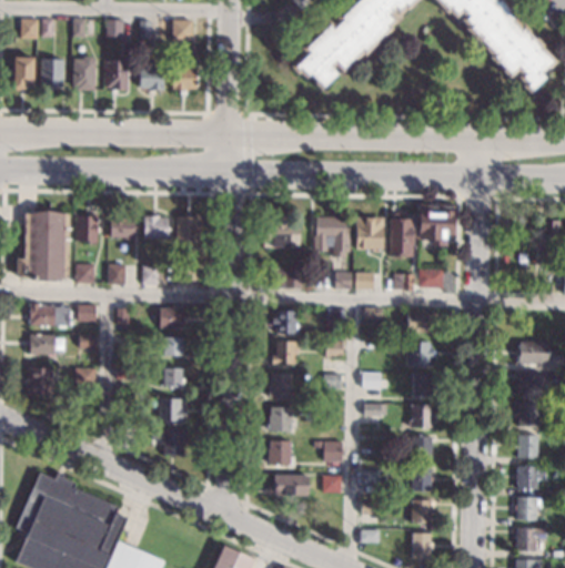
[(496,0),(498,2),(501,0),(510,10),(507,12),(514,19),(512,21),(521,31),(524,28),(540,46),(538,47),(553,61),(541,72),(546,78),(533,90),(528,85),(530,83),(524,77),(527,74),(518,66),(511,73),(495,57),(496,56),(471,28),(473,26),(467,19),(471,16),(463,7),(457,12),(451,6),(449,7),(442,0),(414,0),(409,6),(406,3),(400,10),(395,6),(387,13),(393,19),(386,26),(390,29),(366,50),(365,49),(344,68),(336,60),(331,66),(339,73),(324,87),(312,72),(309,75),(301,67),(299,69),(296,67),(311,52),(306,47),(330,26),(334,30),(344,20),(342,17),(359,0),(496,0)]
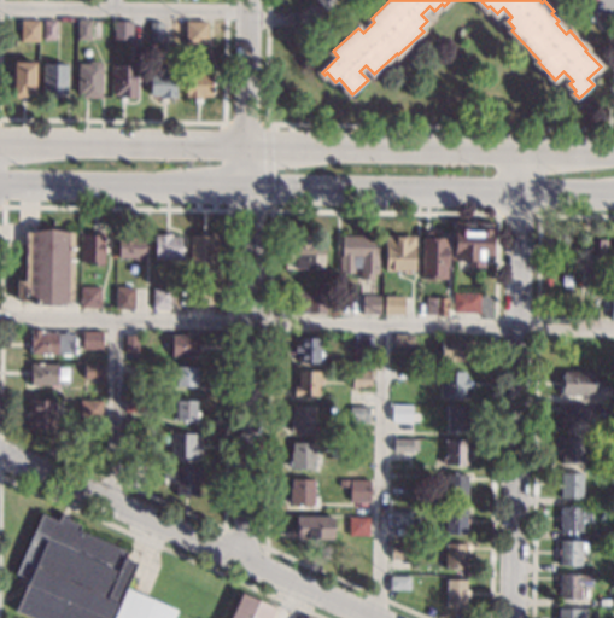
[(92,40),(80,40),(81,19),(93,19),(92,40)]
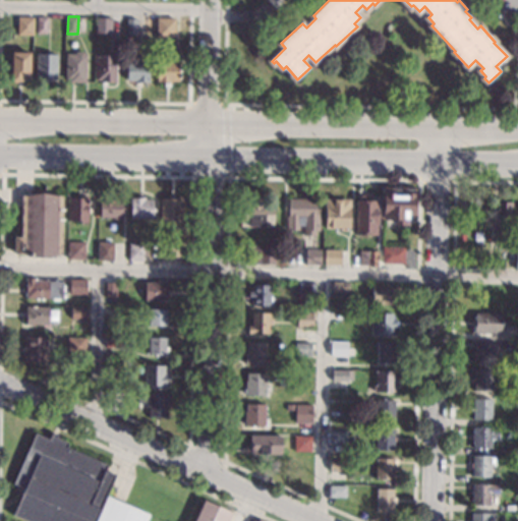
[(35,35),(19,35),(19,17),(35,17),(35,35)]
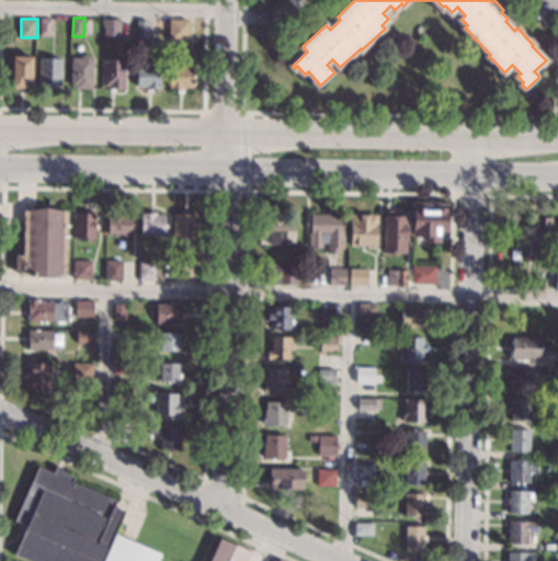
[(54,35),(42,35),(42,19),(54,19),(54,35)]
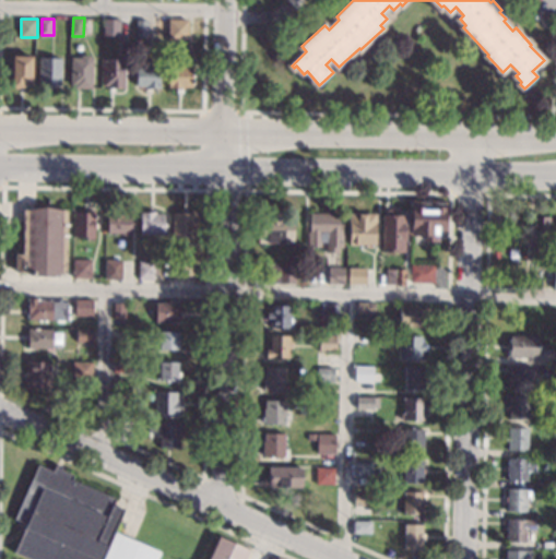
[(121,37),(106,37),(106,19),(121,20),(121,37)]
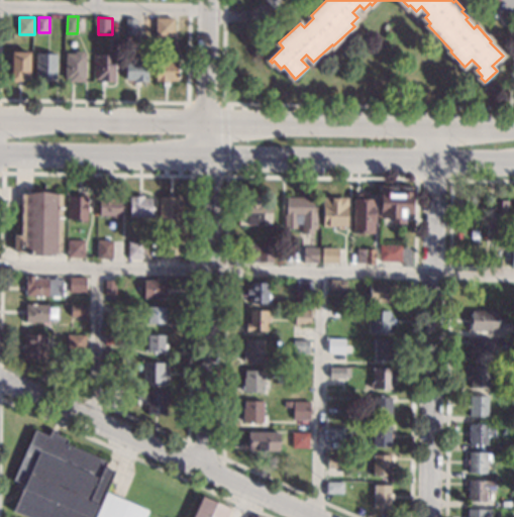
[(138,34),(127,34),(127,18),(138,18),(138,34)]
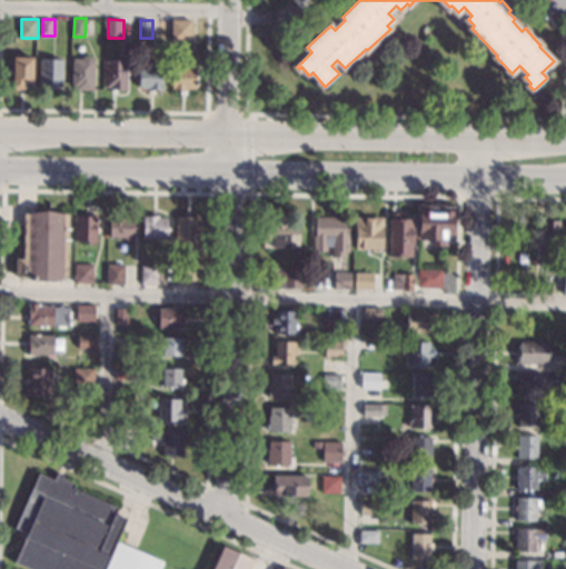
[(194,40),(174,40),(174,20),(194,20),(194,40)]
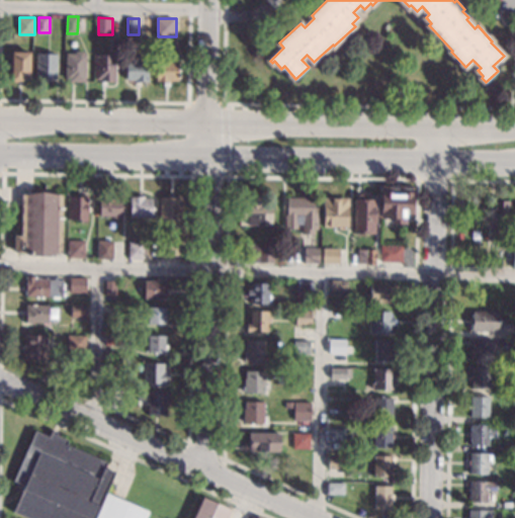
[(31,82),(13,82),(14,52),(31,53),(31,82)]
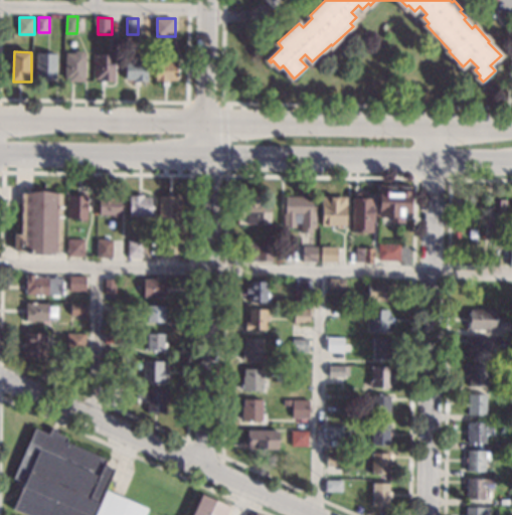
[(84,54),(87,54),(86,81),(70,81),(70,77),(66,77),(66,53),(76,53),(76,51),(84,51),(84,54)]
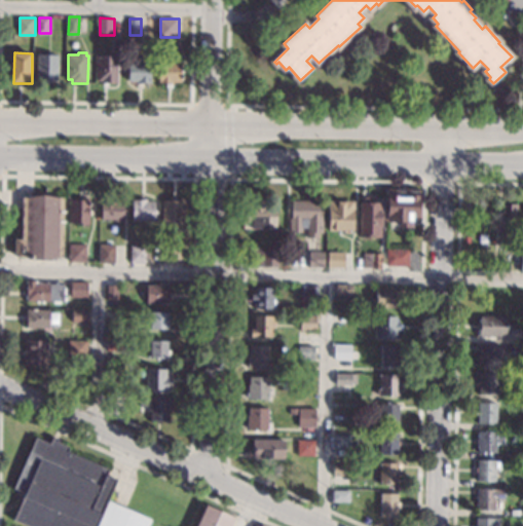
[(59,79),(49,79),(49,83),(42,83),(42,78),(38,78),(39,54),(60,54),(59,79)]
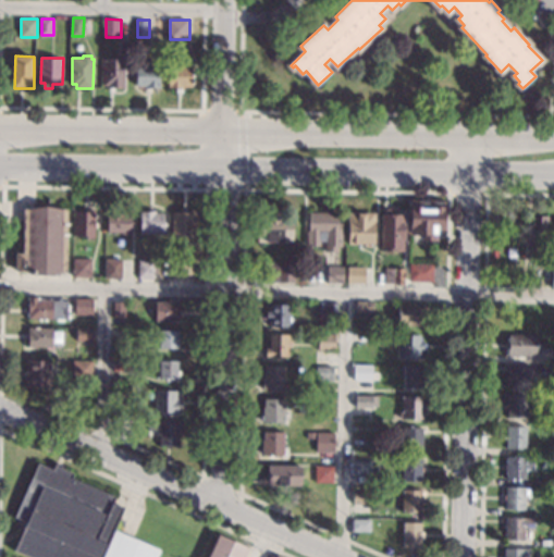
[(126,88),(109,88),(109,86),(105,86),(105,59),(126,59),(126,88)]
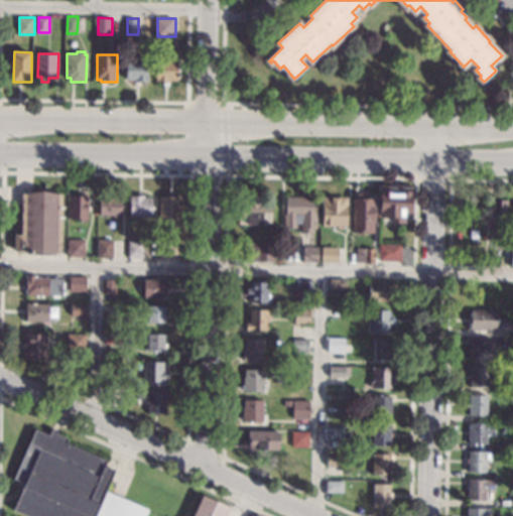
[(134,60),(149,60),(149,82),(136,82),(136,80),(128,80),(128,59),(134,59),(134,60)]
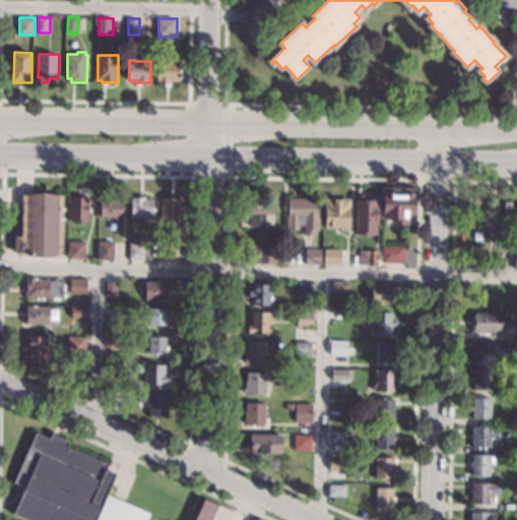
[(181,80),(172,80),(172,83),(158,82),(159,62),(174,62),(174,61),(181,61),(181,80)]
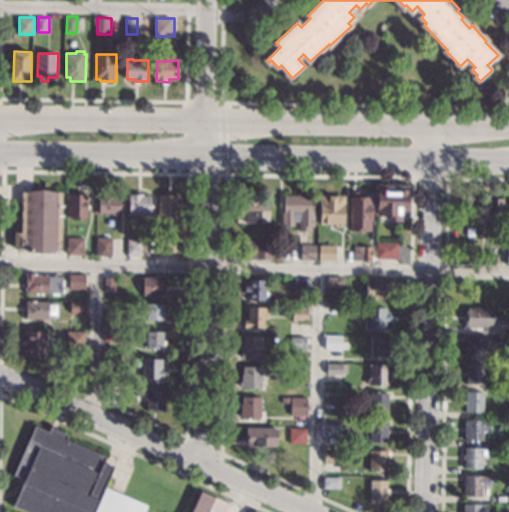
[(410,185),(410,211),(404,211),(403,221),(391,221),(391,216),(378,216),(379,184),(410,185)]
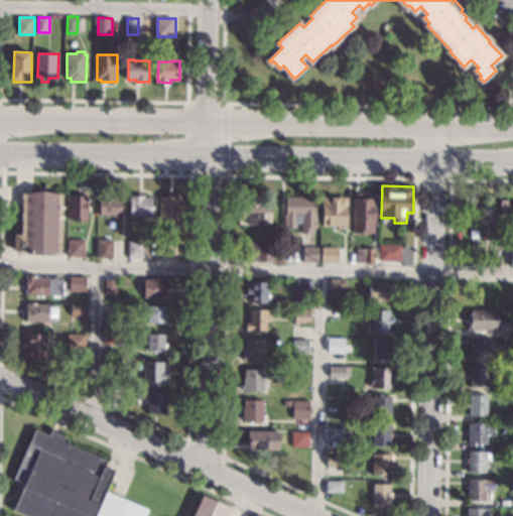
[(63,252),(56,252),(56,256),(31,255),(31,252),(16,251),(16,235),(23,235),(23,194),(65,195),(63,252)]
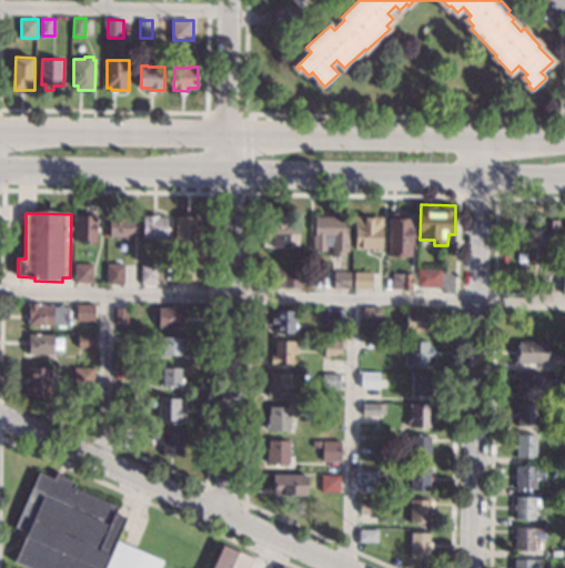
[(400,217),(414,219),(414,229),(415,229),(415,242),(413,242),(413,257),(390,256),(391,213),(400,214),(400,217)]
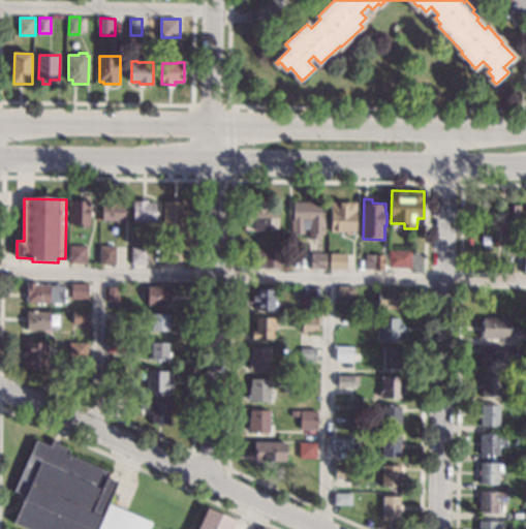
[(91,227),(82,227),(82,224),(71,224),(71,199),(92,199),(91,227)]
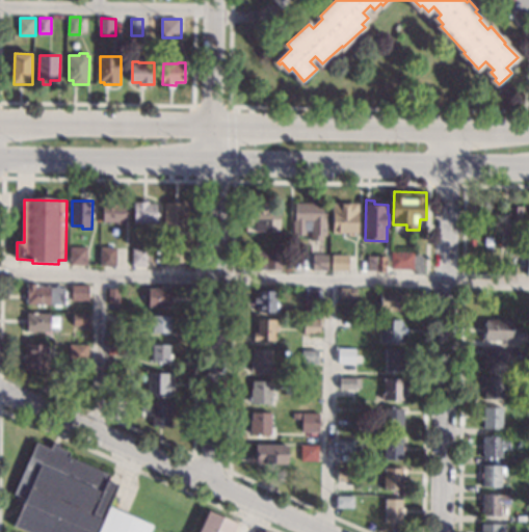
[(120,204),(127,204),(127,224),(118,224),(118,222),(105,222),(105,201),(120,201),(120,204)]
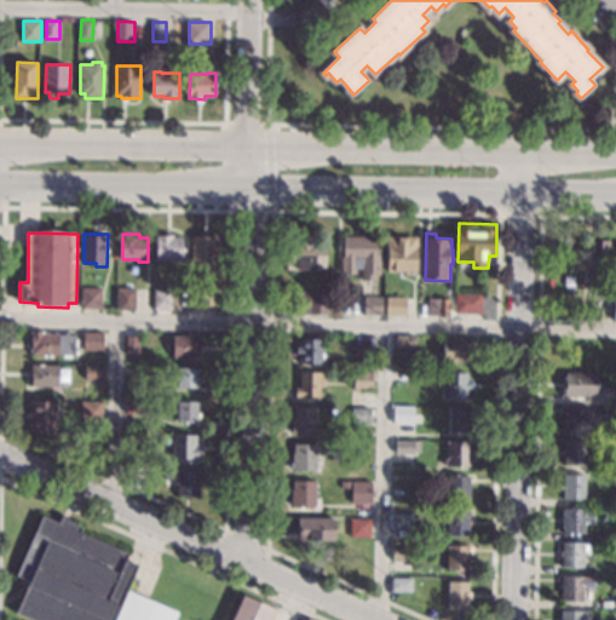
[(220,268),(207,267),(207,265),(194,265),(194,236),(203,236),(203,234),(222,234),(220,268)]
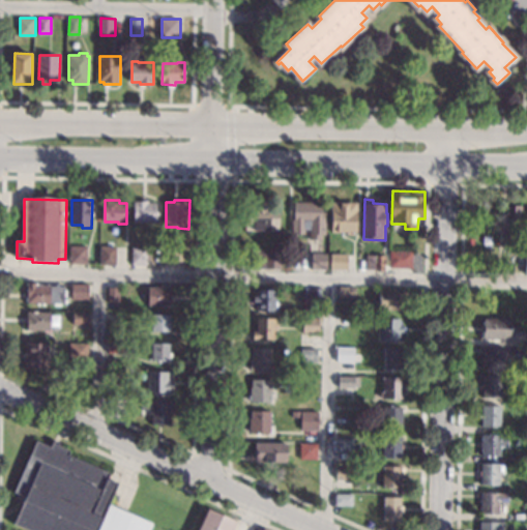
[(149,203),(157,203),(157,224),(150,224),(150,223),(136,222),(136,201),(149,202),(149,203)]
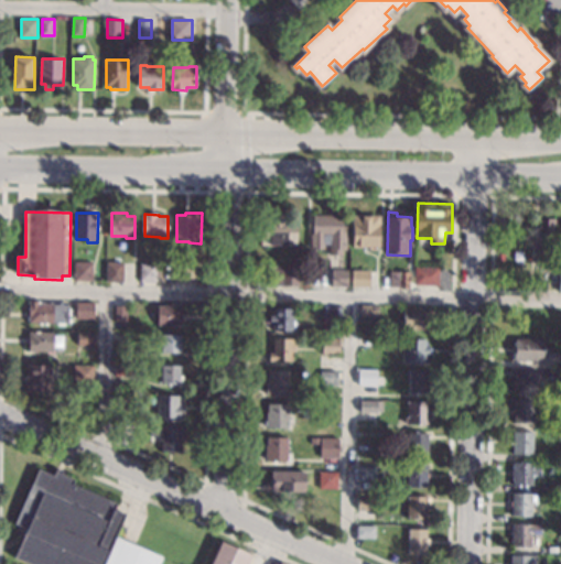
[(288,219),(299,220),(299,247),(262,246),(263,218),(271,219),(271,215),(288,215),(288,219)]
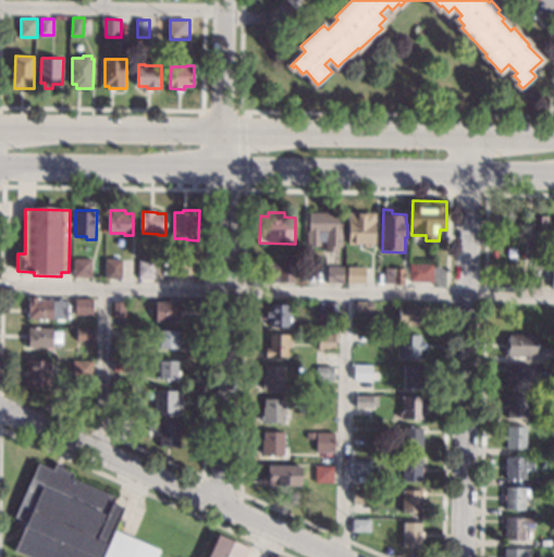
[(376,245),(374,245),(374,247),(366,247),(366,245),(349,245),(349,212),(377,212),(376,245)]
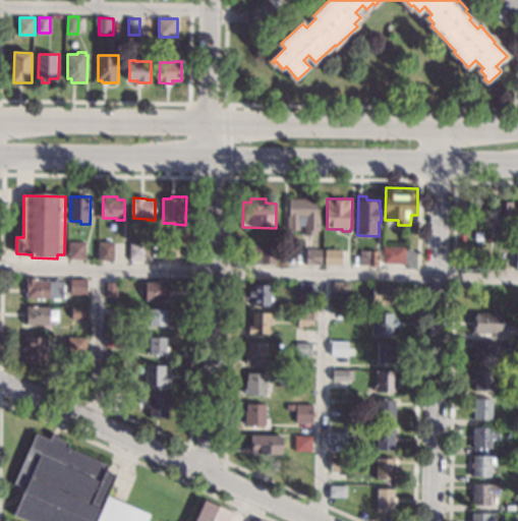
[(318,209),(322,209),(321,231),(318,231),(317,235),(306,235),(306,226),(301,226),(301,230),(288,230),(289,216),(290,216),(291,199),(318,199),(318,209)]
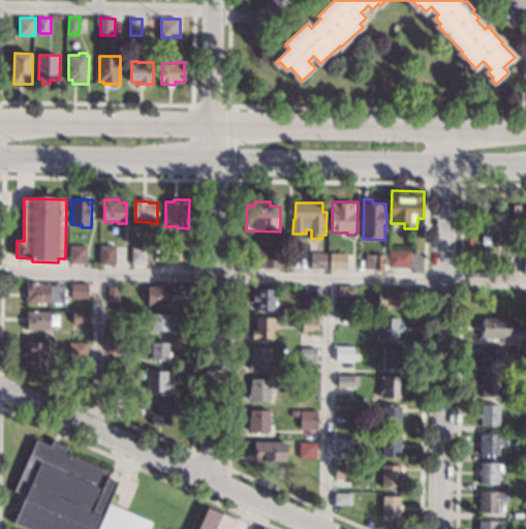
[(522,206),(521,230),(511,230),(511,236),(502,235),(504,205),(522,206)]
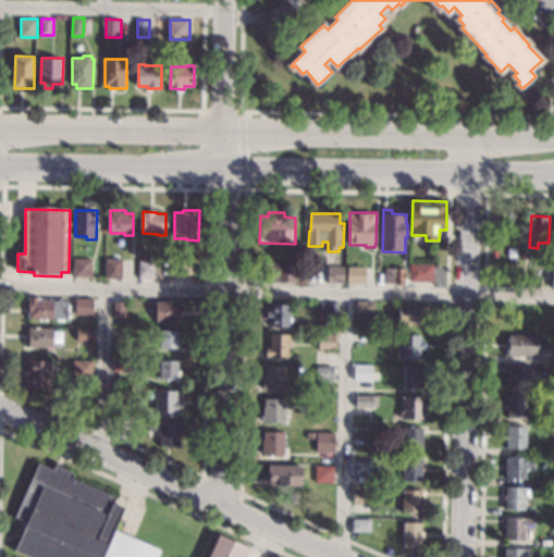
[(94,277),(75,277),(75,259),(94,259),(94,277)]
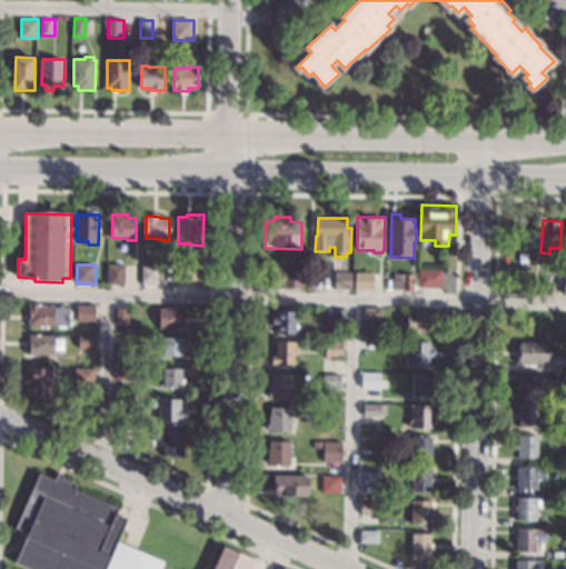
[(126,285),(109,285),(109,282),(109,265),(127,265),(126,285)]
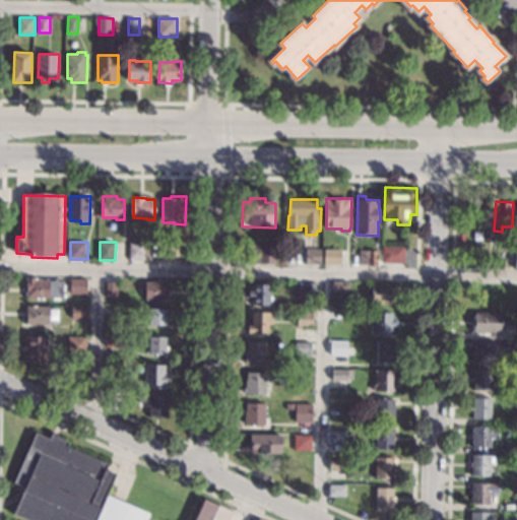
[(180,260),(163,260),(163,243),(180,243),(180,260)]
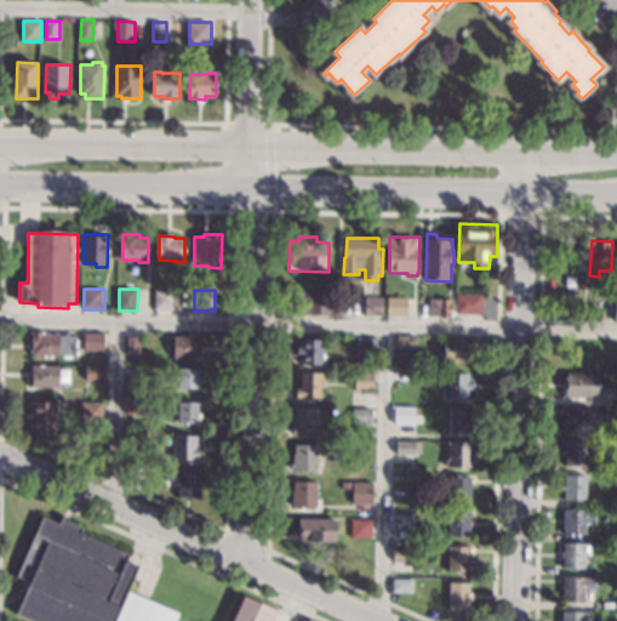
[(175,311),(156,311),(156,291),(175,291),(175,311)]
